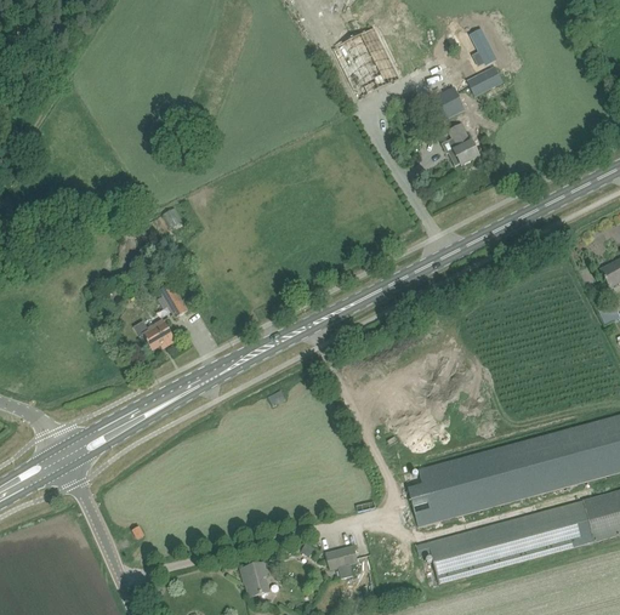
[(331,40),(353,94),(396,75),(375,23),(331,40)]
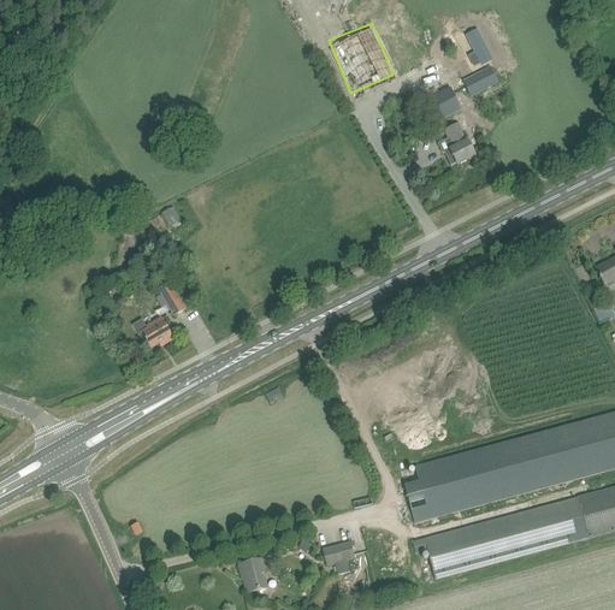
[(475,25),(466,31),(475,49),(469,53),(474,61),(480,58),(482,59),(491,54),(475,25)]
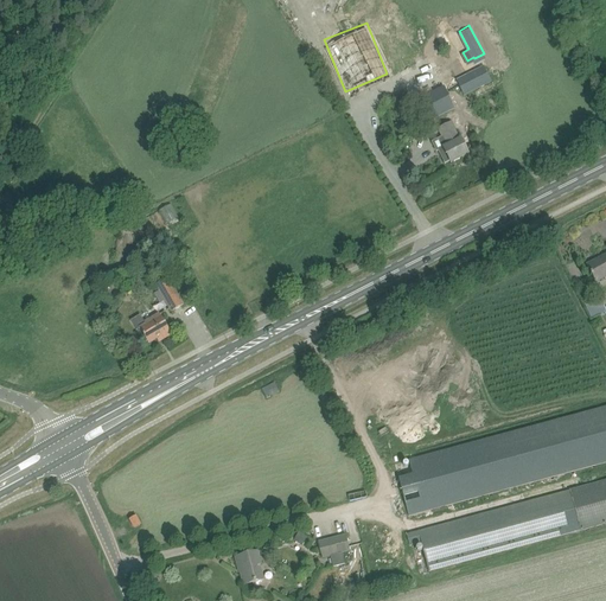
[(463,91),(490,77),(482,61),(454,75),(463,91)]
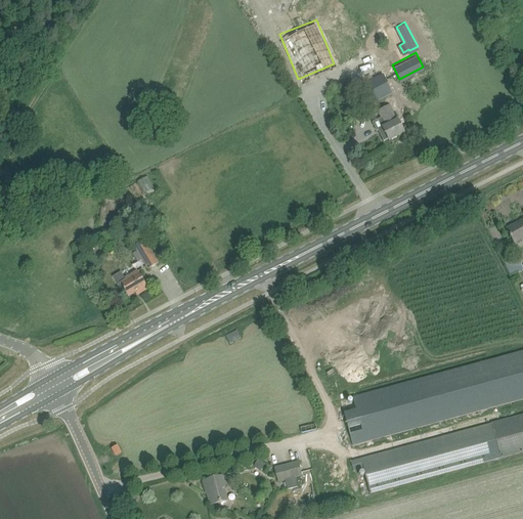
[(382,71),(360,82),(369,99),(391,89),(382,71)]
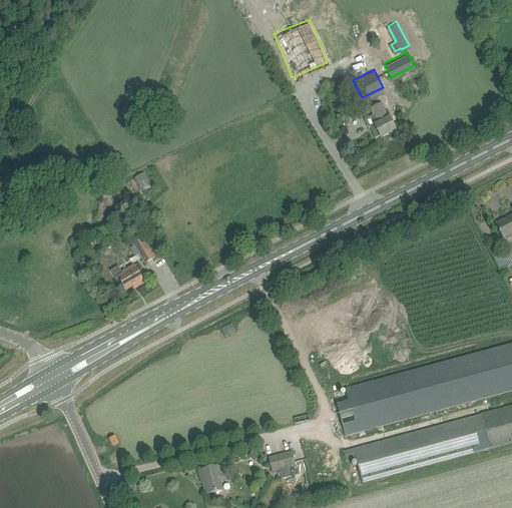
[(372,111),(369,113),(373,121),(369,123),(375,134),(379,132),(380,133),(381,133),(395,126),(388,113),(381,99),(369,105),(372,111)]
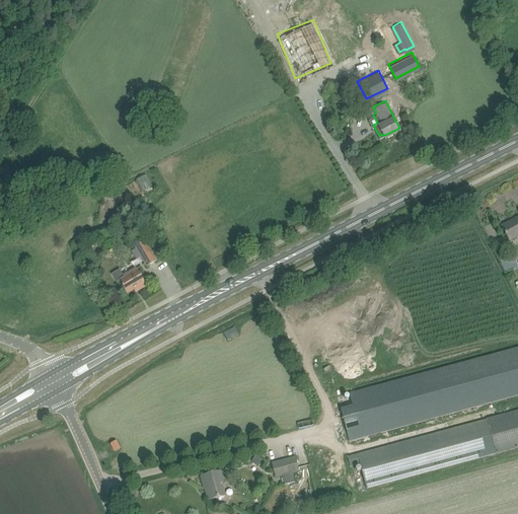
[(135,174),(141,186),(149,180),(143,169),(135,174)]
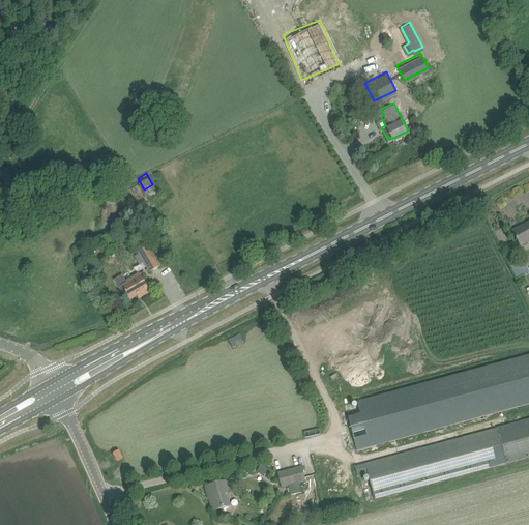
[(11,192),(2,182),(0,184),(0,196),(2,199),(11,192)]
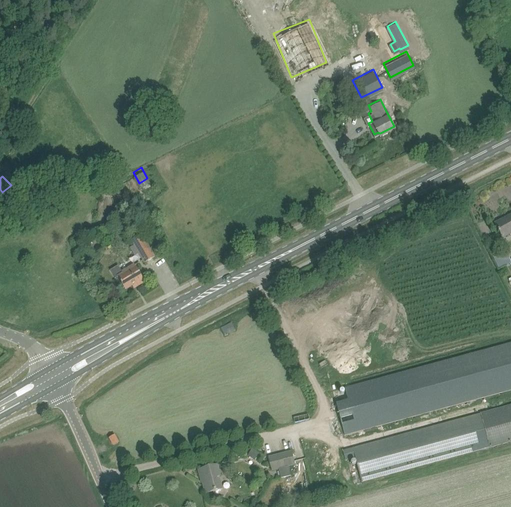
[(497,226),(497,227),(498,227),(502,233),(510,228),(510,210),(494,219),(497,225),(497,226)]
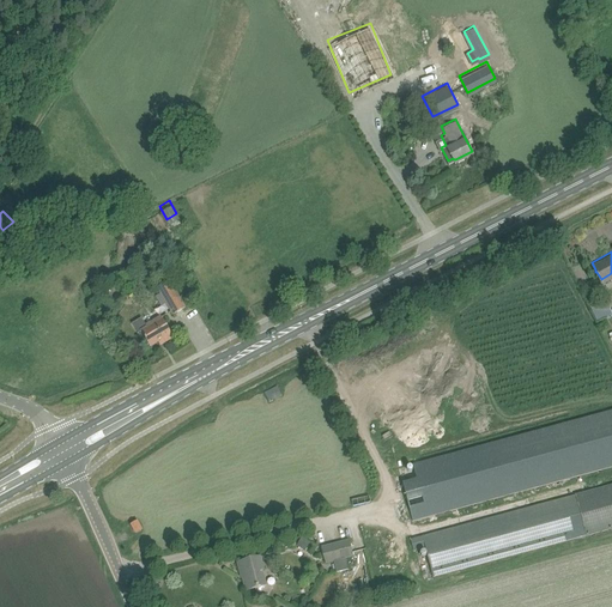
[(183,303),(168,275),(155,283),(171,310),(183,303)]
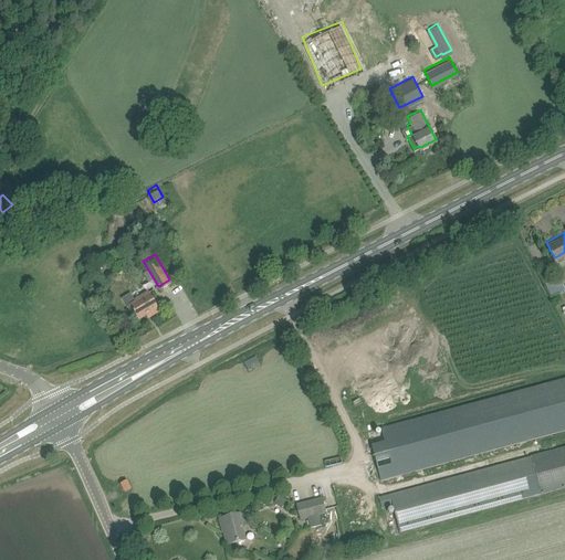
[(147,277),(152,275),(146,266),(142,268),(147,277)]
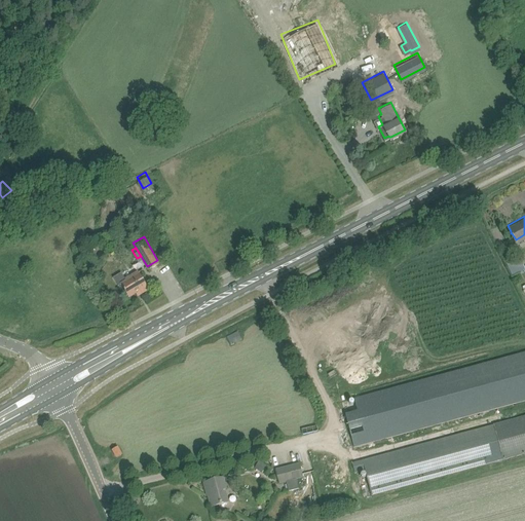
[(147,285),(146,282),(137,267),(124,275),(120,268),(112,273),(117,282),(119,281),(127,293),(135,289),(136,292),(147,285)]
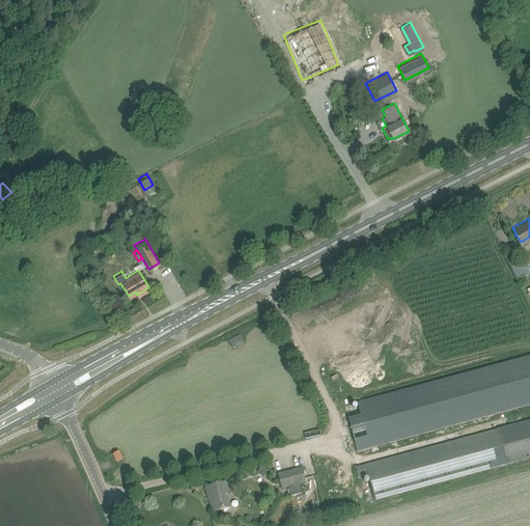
[(229,342),(242,338),(239,330),(226,334),(229,342)]
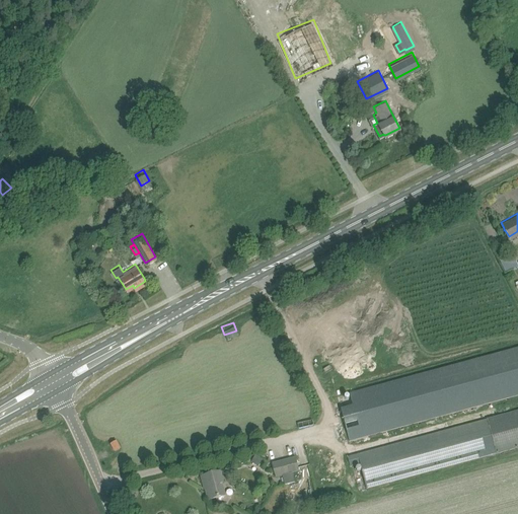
[(517,343),(349,389),(352,401),(340,405),(349,437),(444,411),(517,390),(517,343)]
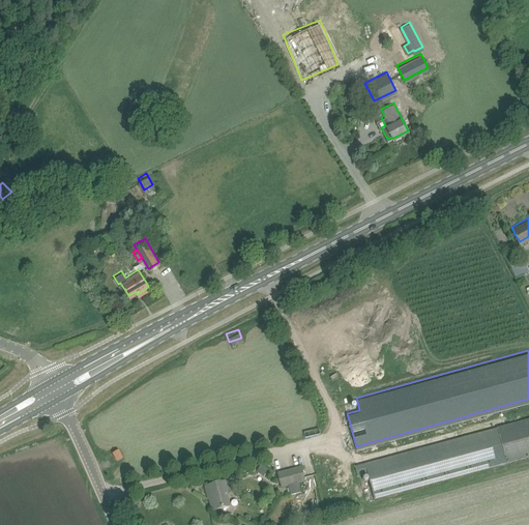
[(356,472),(366,469),(374,494),(528,451),(528,414),(354,463),(356,472)]
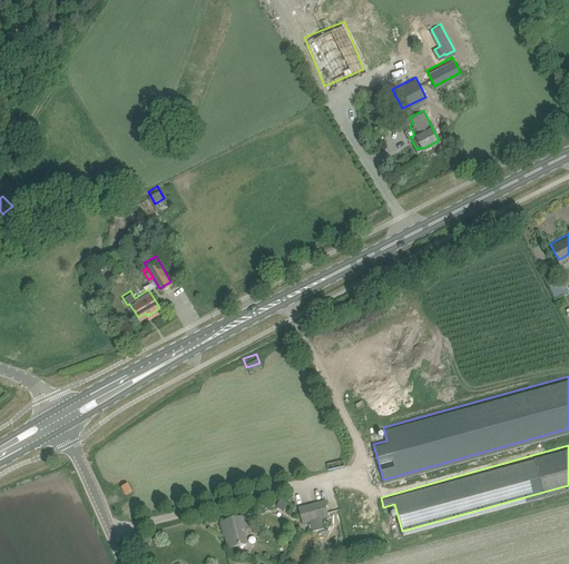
[(120,482),(126,491),(130,487),(126,478),(120,482)]
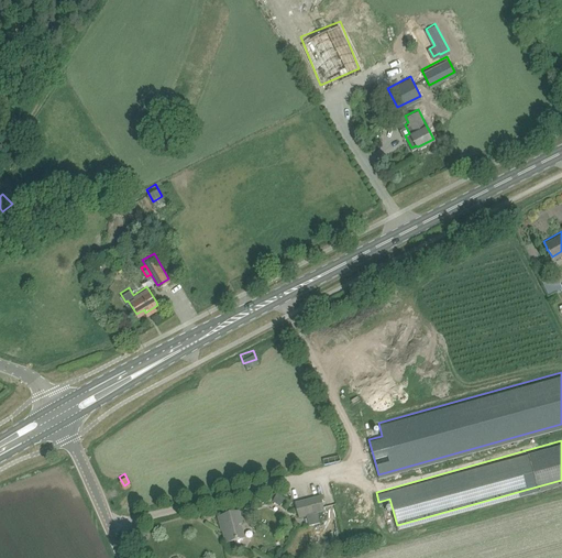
[(271,498),(278,502),(284,494),(275,489),(271,498)]
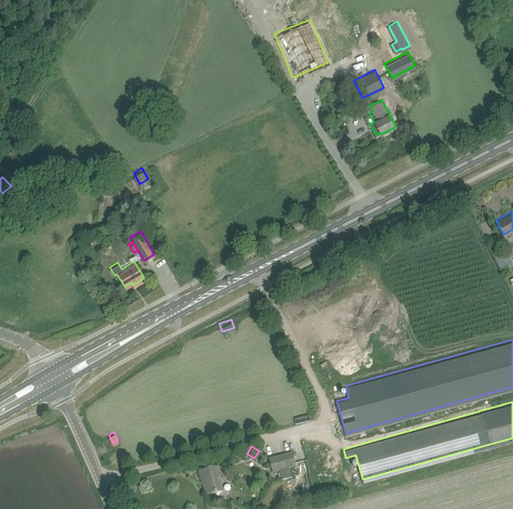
[(292,449),(268,455),(272,468),(278,466),(281,476),(291,473),(288,463),(295,462),(294,459),(292,449)]
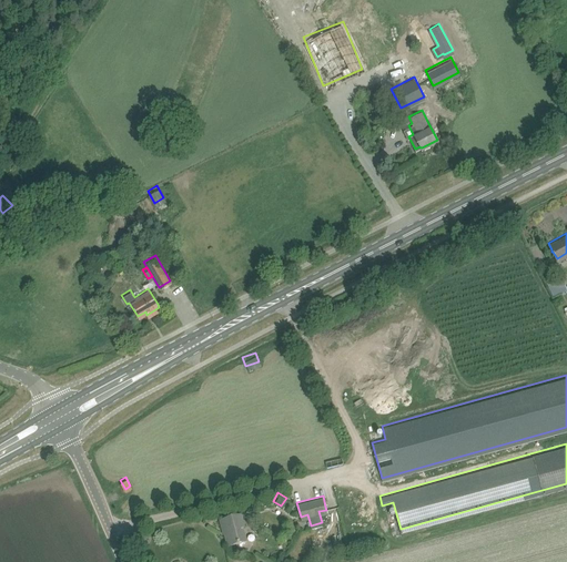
[(244,522),(244,521),(242,510),(220,515),(222,525),(223,524),(228,542),(245,538),(241,522),(244,522)]
